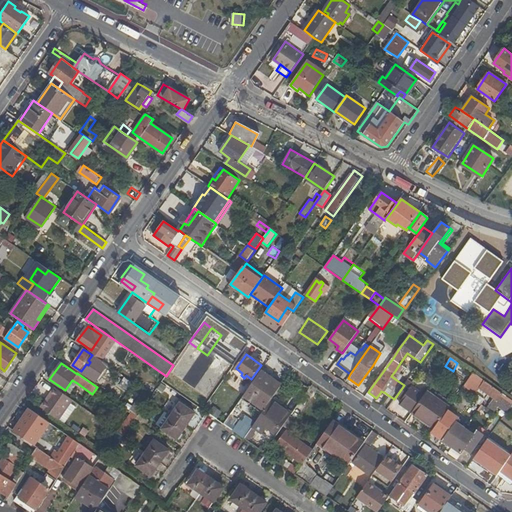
[(403,365),(400,363),(395,371),(398,373),(403,365)]
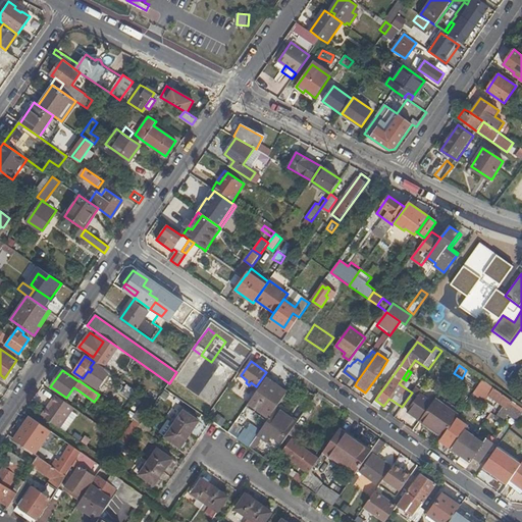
[(276,385),(266,378),(249,403),(269,418),(277,407),(288,393),(276,385)]
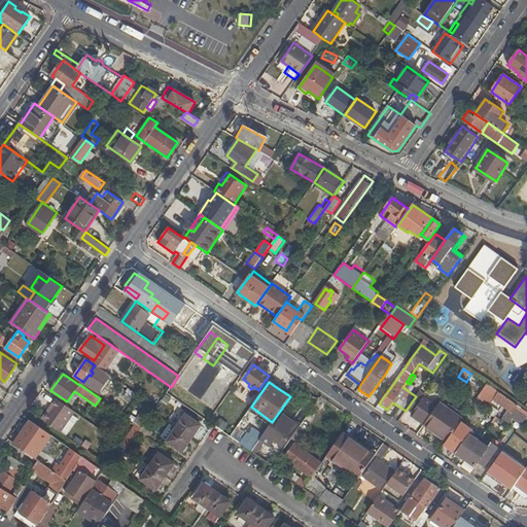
[(414,387),(410,384),(407,382),(402,387),(410,392),(414,387)]
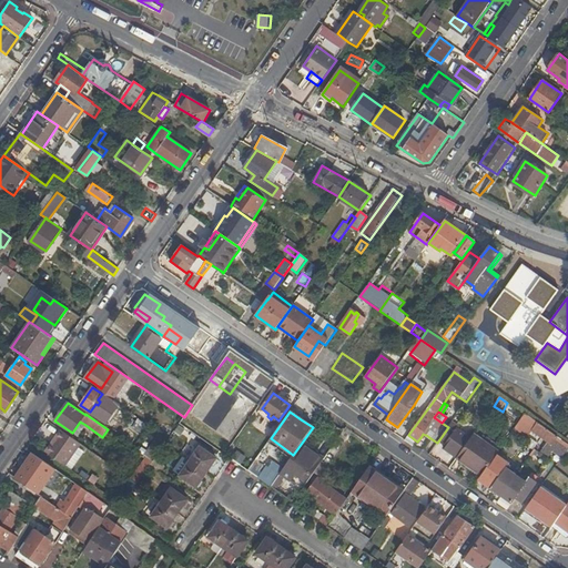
[(534,430),(543,437),(548,429),(526,413),(521,418),(535,428),(534,430)]
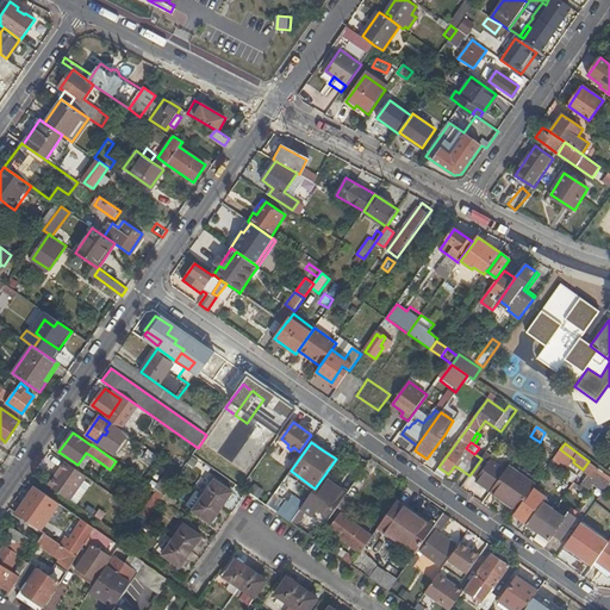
[(324,448),(323,450),(336,459),(337,456),(324,448)]
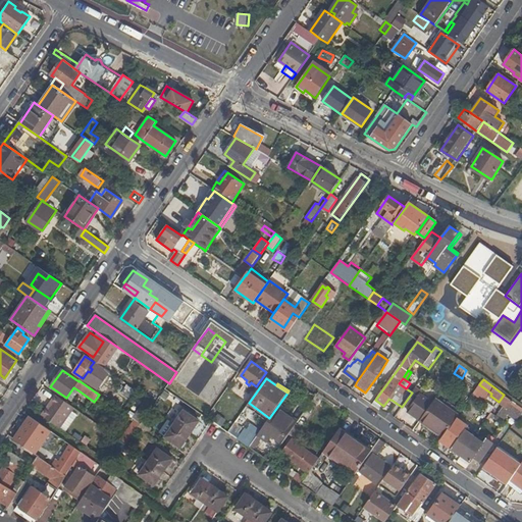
[(131,399),(136,390),(127,384),(121,393),(131,399)]
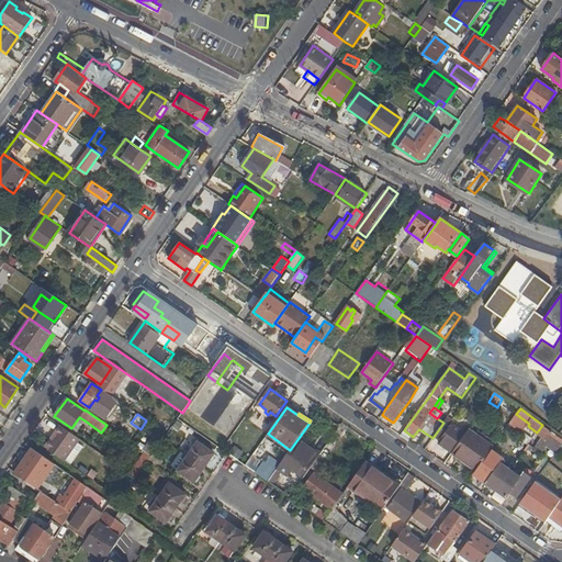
[(516,414),(510,428),(523,437),(528,426),(516,414)]
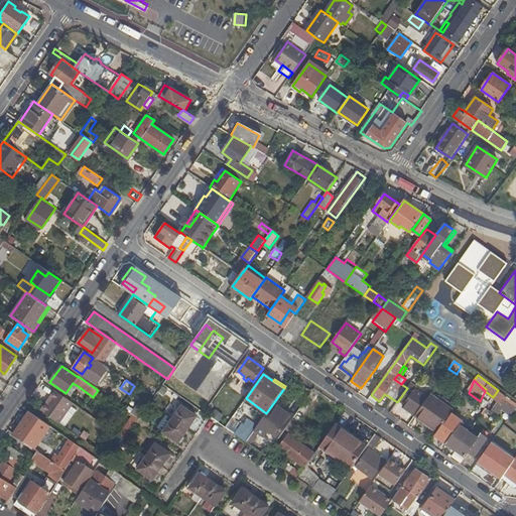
[(419,388),(411,382),(407,388),(400,398),(405,402),(402,406),(415,415),(428,397),(417,390),(419,388)]
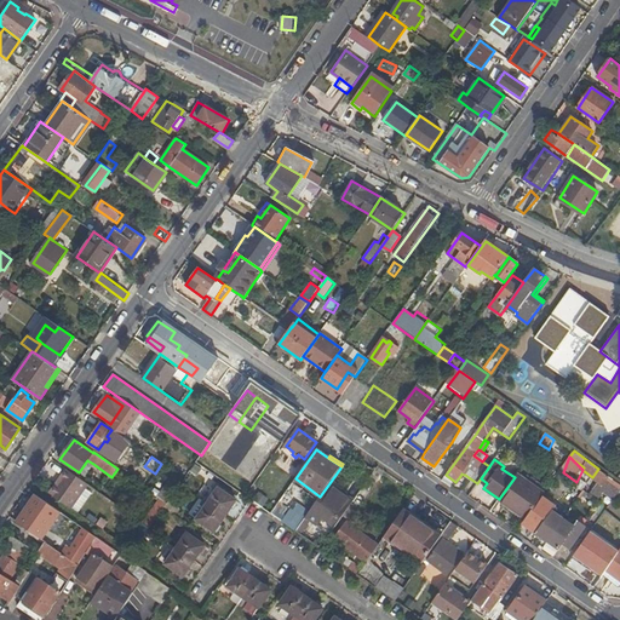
[(87,460),(79,472),(85,476),(93,464),(87,460)]
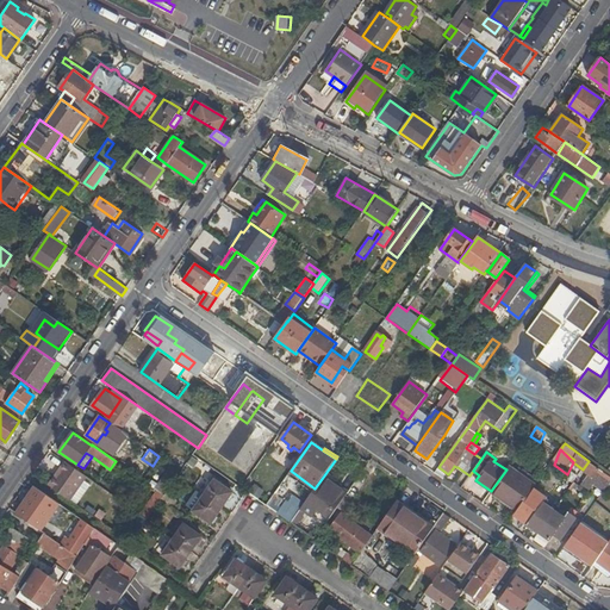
[(87,475),(66,461),(60,470),(62,471),(51,486),(70,499),(87,475)]
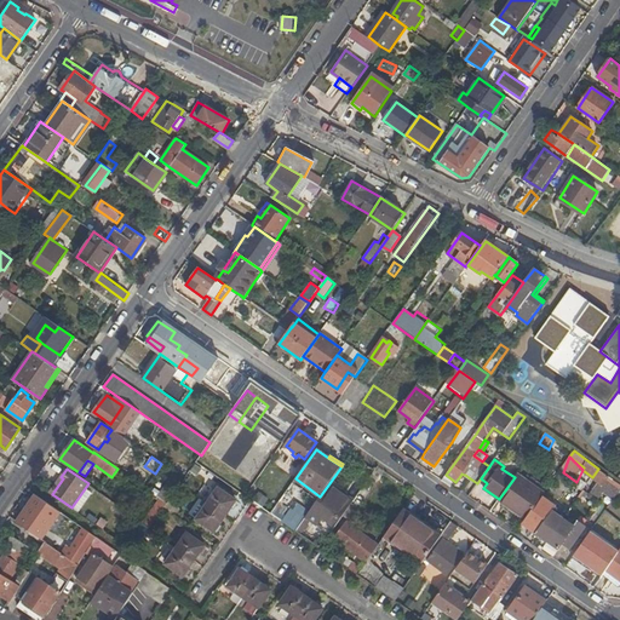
[(603,484),(609,476),(598,469),(592,477),(603,484)]
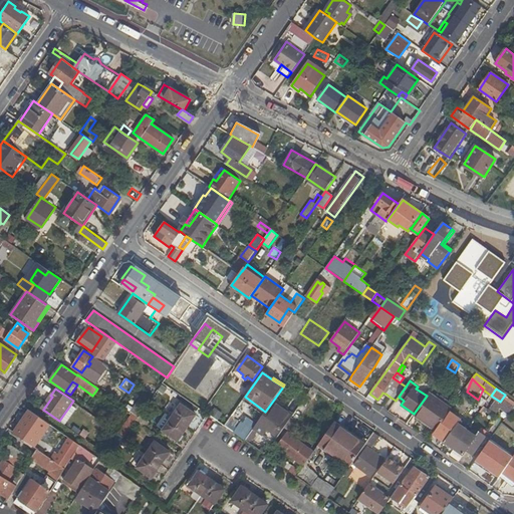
[(145,392),(131,412),(133,413),(139,417),(150,402),(153,397),(145,392)]
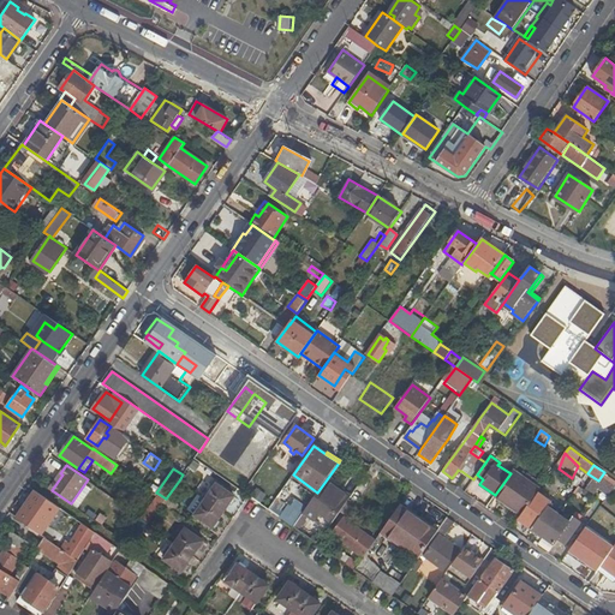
[(452,478),(442,471),(439,477),(448,483),(452,478)]
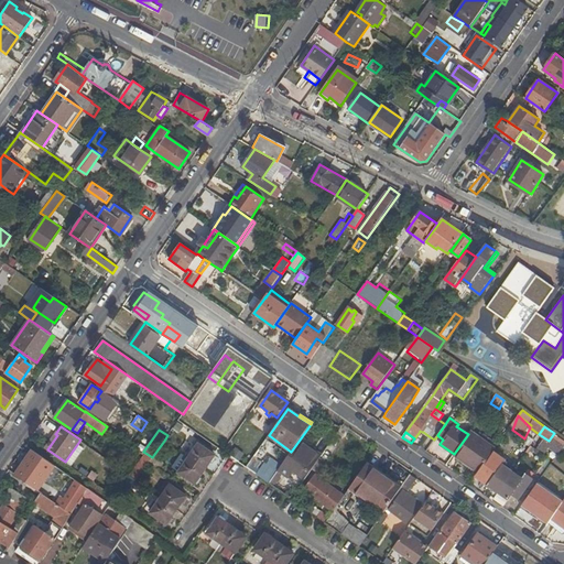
[(458,457),(479,472),(489,456),(495,449),(469,432),(468,434),(454,454),(458,457)]
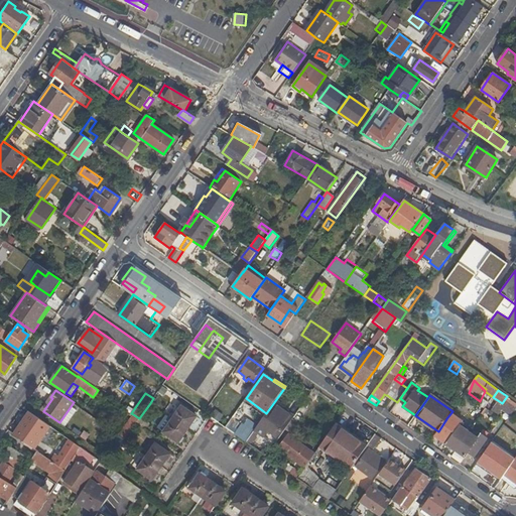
[(43,411),(52,398),(50,397),(41,410),(43,411)]
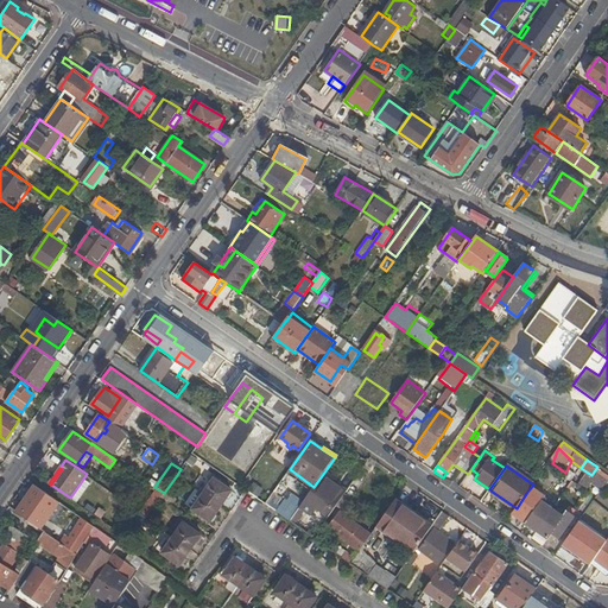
[(607,474),(599,469),(594,481),(605,486),(607,479),(607,474)]
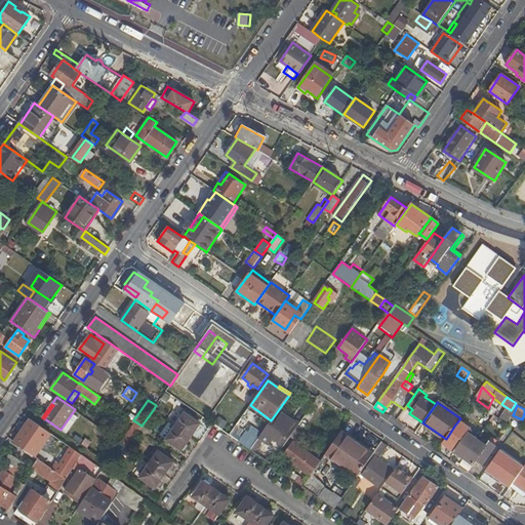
[(255,453),(257,450),(263,440),(268,444),(273,437),(284,446),(291,437),(298,427),(299,423),(279,409),(271,420),(250,449),(255,453)]
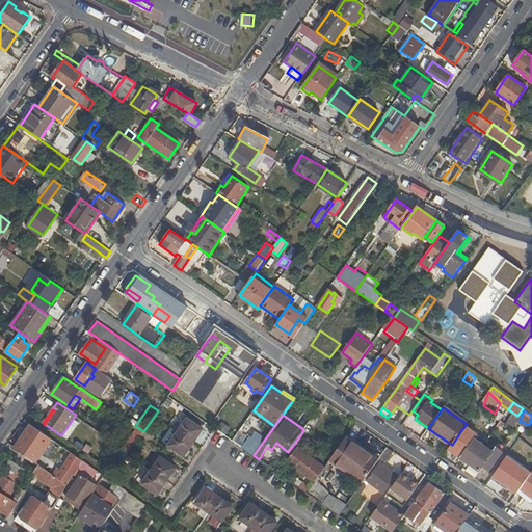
[(193,419),(184,432),(177,427),(167,441),(189,455),(198,443),(208,429),(193,419)]
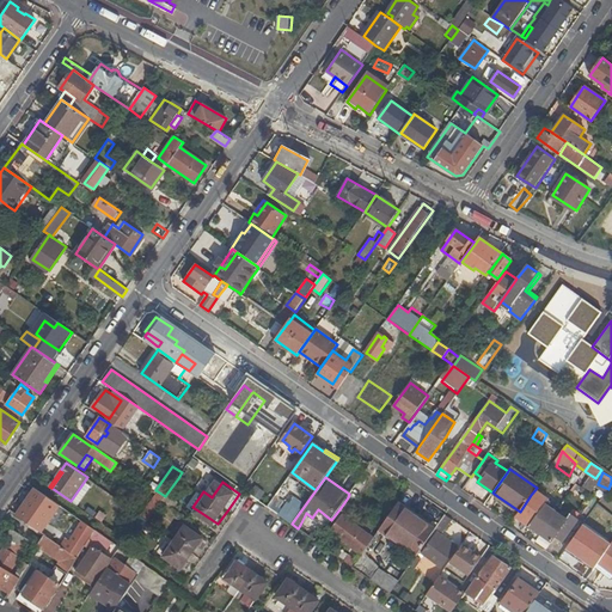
[(259,500),(264,493),(256,487),(251,493),(259,500)]
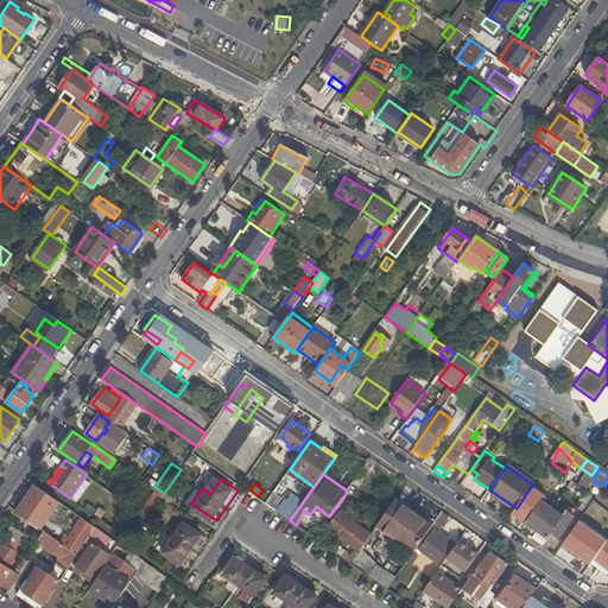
[(74,511),(38,487),(26,504),(36,511),(42,502),(52,510),(55,511),(46,523),(56,529),(61,521),(64,524),(73,512),(74,511)]
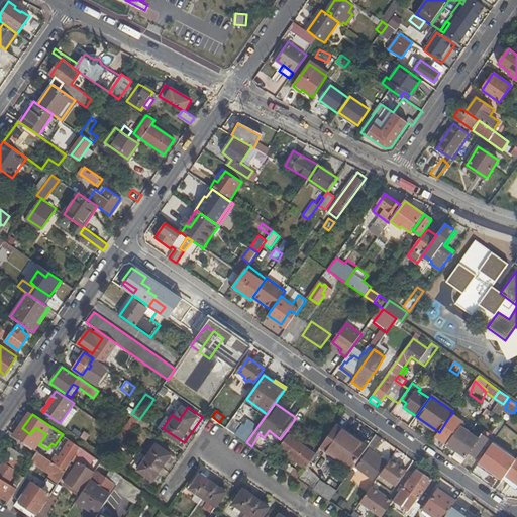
[(133,415),(119,435),(125,439),(136,423),(139,419),(133,415)]
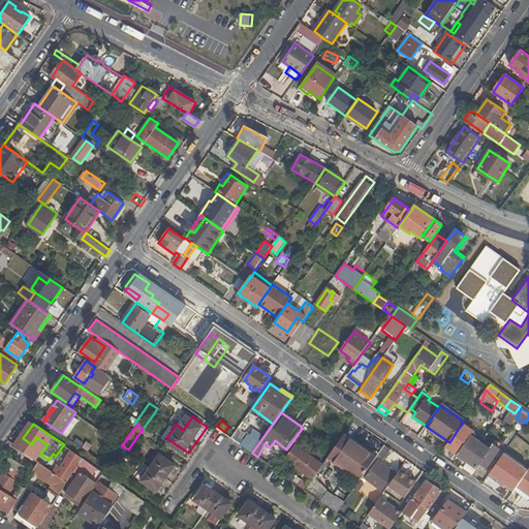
[(464,432),(459,428),(449,442),(444,449),(449,453),(464,432)]
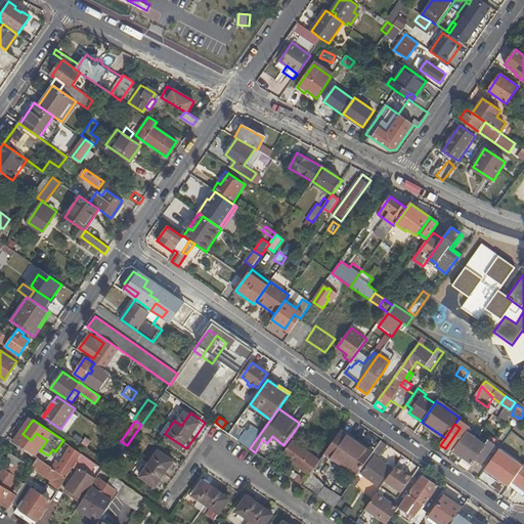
[(370,452),(340,432),(325,452),(357,475),(359,472),(374,451),(372,450),(370,452)]
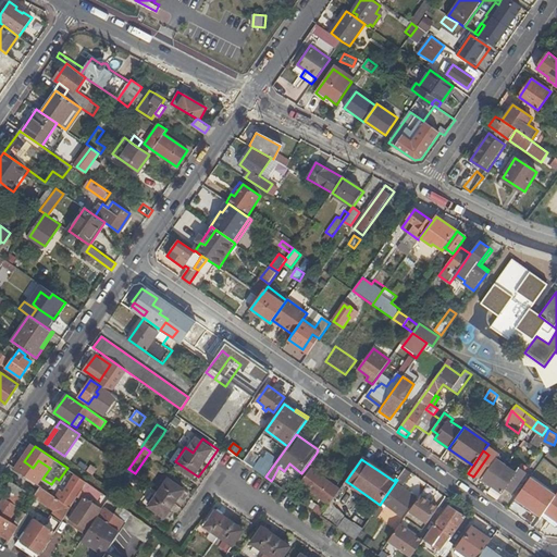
[(483,479),(493,485),(506,466),(496,459),(483,479)]
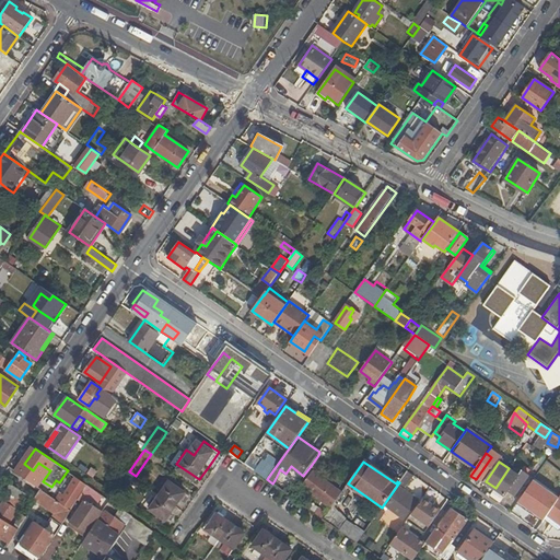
[(525,479),(509,468),(496,488),(505,494),(509,490),(514,494),(525,479)]
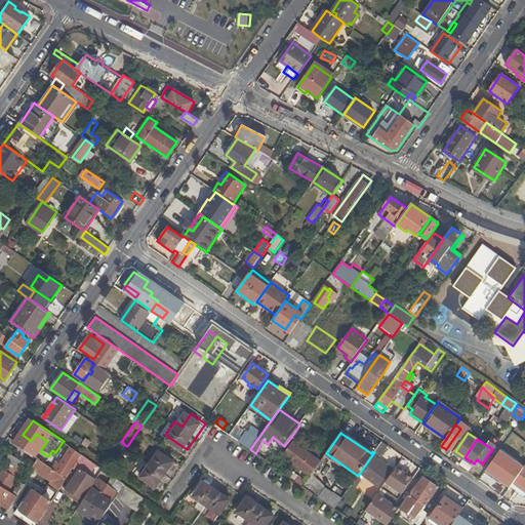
[(47,441),(45,440),(38,449),(40,451),(47,441)]
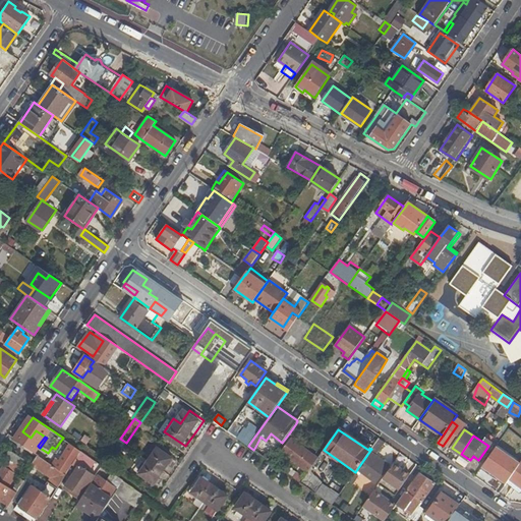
[(281,451),(308,471),(311,467),(319,458),(290,438),(281,451)]
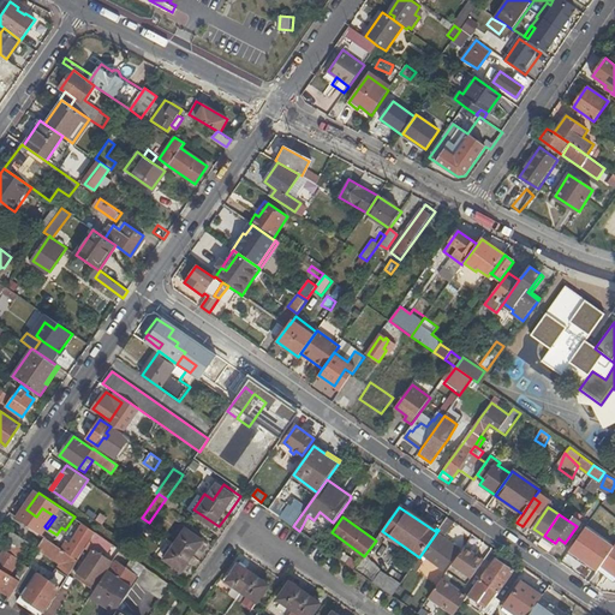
[(454,523),(447,518),(441,527),(439,530),(422,554),(445,569),(459,549),(443,538),(454,523)]
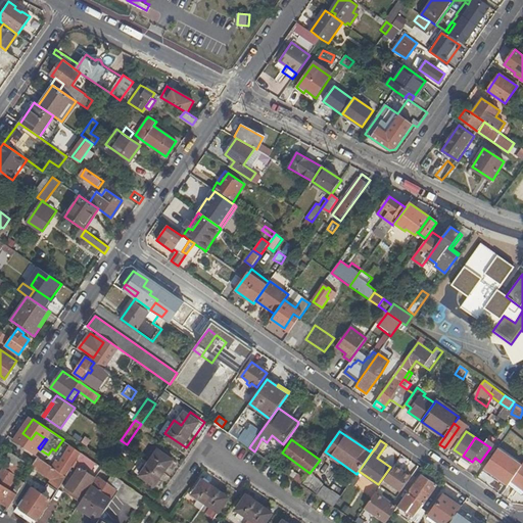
[(82,453),(72,445),(60,462),(56,459),(52,466),(66,476),(78,459),(82,453)]
